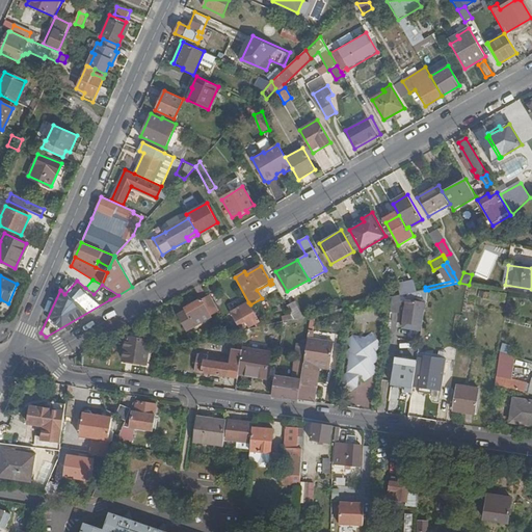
[(424,290),(423,291),(422,300),(418,299),(418,301),(407,300),(404,322),(421,324),(424,302),(426,303),(428,290),(425,290),(424,290)]
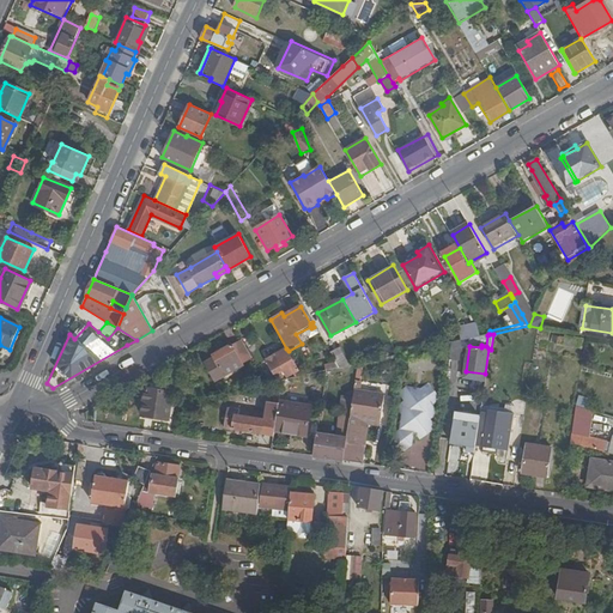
[(559,337),(558,344),(583,349),(584,339),(566,335),(565,338),(559,337)]
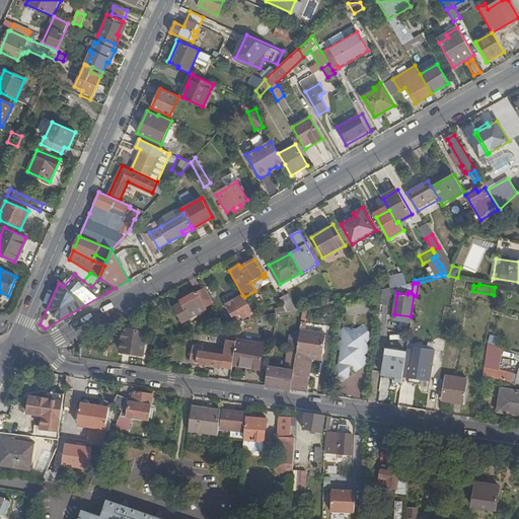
[(212,304),(203,289),(198,293),(197,292),(181,300),(182,302),(175,307),(183,322),(207,309),(206,307),(212,304)]
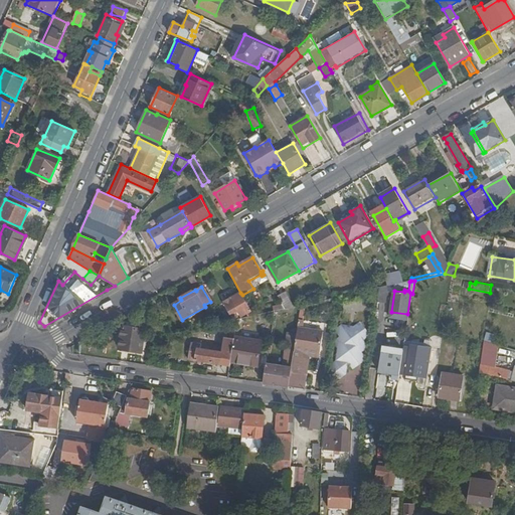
[(286,292),(279,296),(286,309),(295,307),(286,292)]
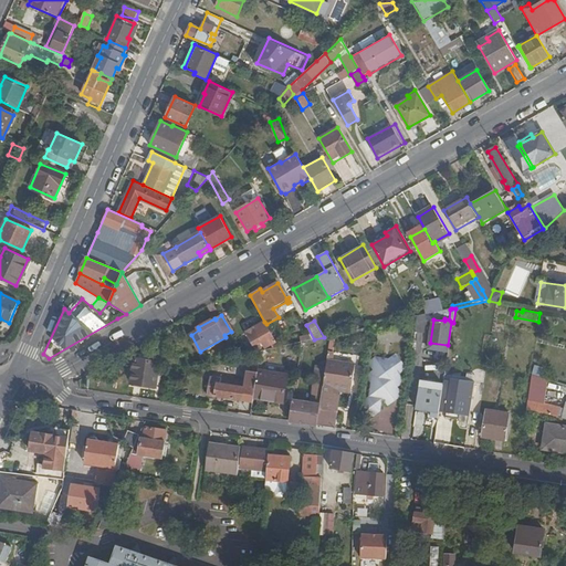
[(264,322),(245,332),(253,346),(263,344),(265,348),(276,342),(266,324),(264,322)]
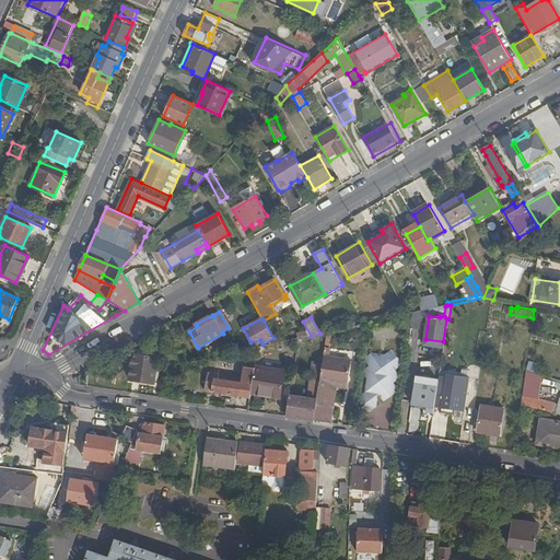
[(284,363),(286,353),(261,352),(260,362),(284,363)]
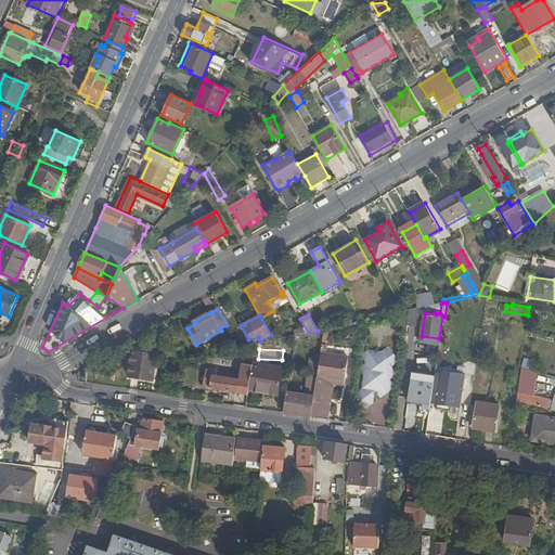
[(361,402),(374,403),(375,395),(386,396),(390,366),(392,366),(395,355),(369,350),(361,402)]
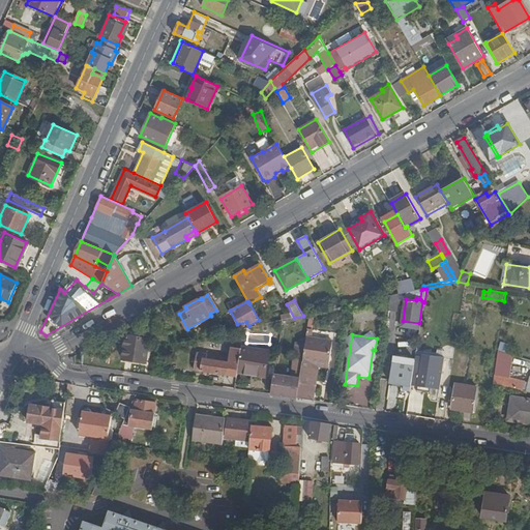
[(150,340),(140,339),(128,336),(126,336),(123,359),(147,362),(150,340)]
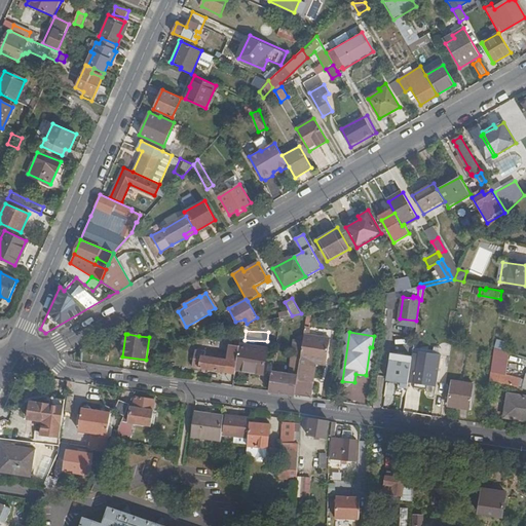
[(305,335),(298,376),(295,396),(312,398),(315,381),(313,381),(310,381),(313,360),(328,362),(331,339),(305,335)]
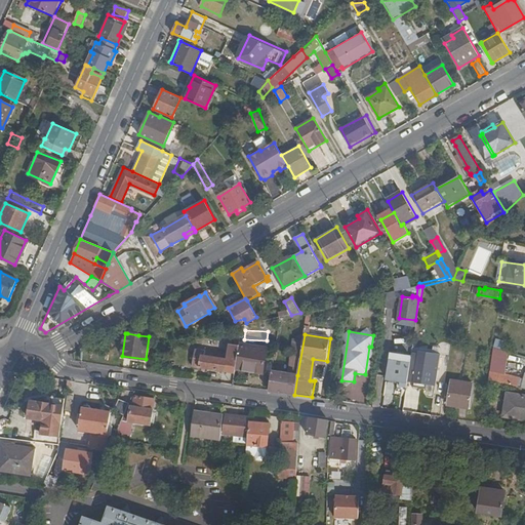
[(293,340),(289,373),(297,375),(303,341),(293,340)]
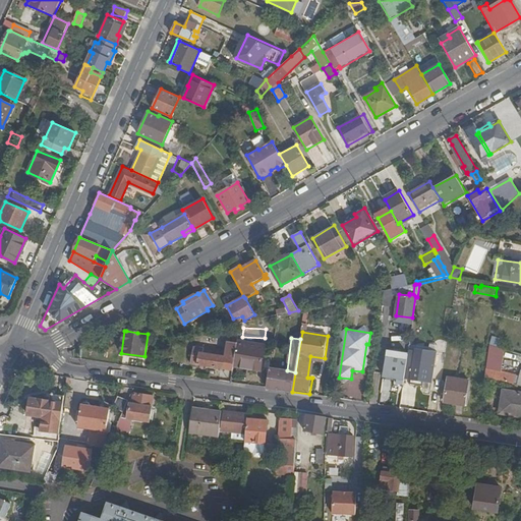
[(191,363),(233,369),(234,366),(235,361),(238,343),(229,341),(228,350),(204,347),(203,350),(200,350),(199,353),(193,352),(191,363)]
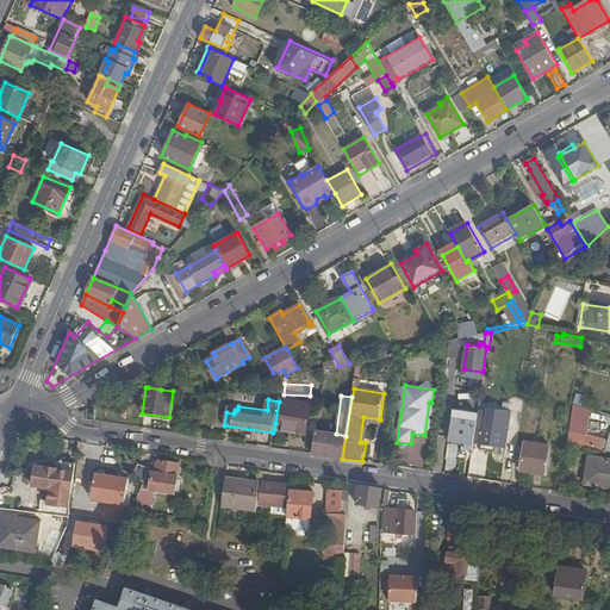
[(279,399),(279,402),(275,423),(294,425),(293,431),(306,434),(310,404),(279,399)]
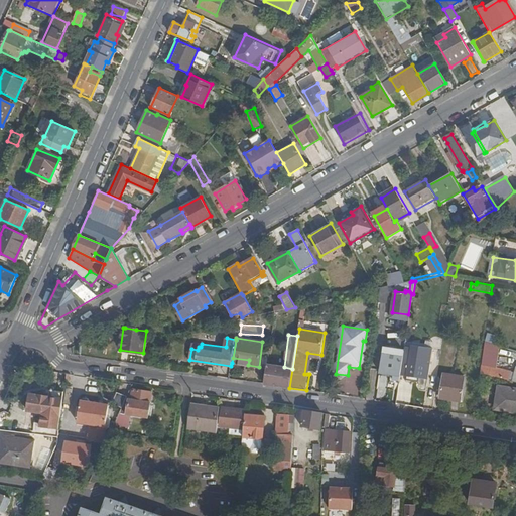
[(412,348),(405,347),(404,352),(401,374),(408,375),(407,380),(420,382),(420,377),(429,379),(431,366),(433,349),(412,346),(412,348)]
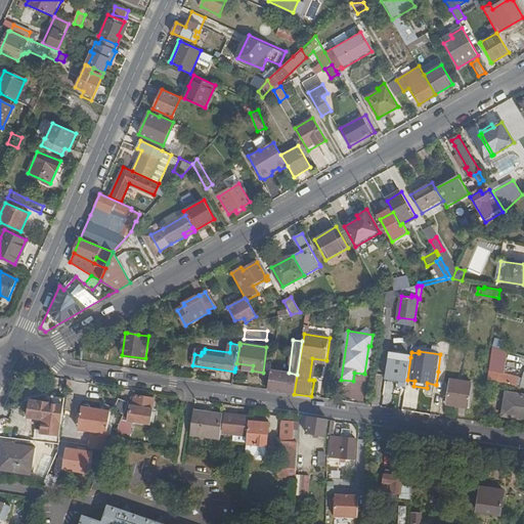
[(407,380),(410,357),(389,353),(386,378),(400,380),(400,384),(399,386),(406,387),(407,380)]
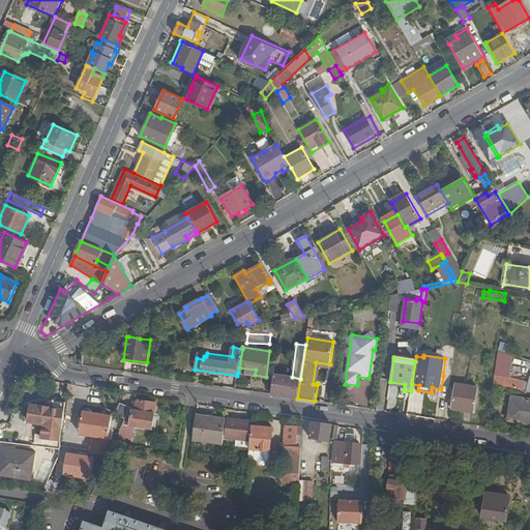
[(313,384),(316,384),(319,365),(329,367),(330,364),(316,362),(313,384)]
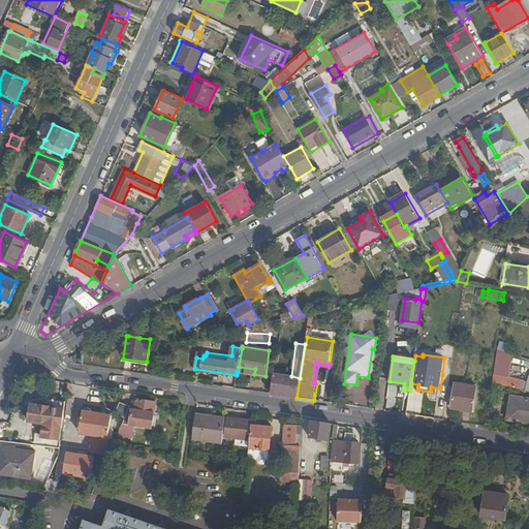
[(297,398),(300,378),(291,376),(274,373),(271,394),(297,398)]
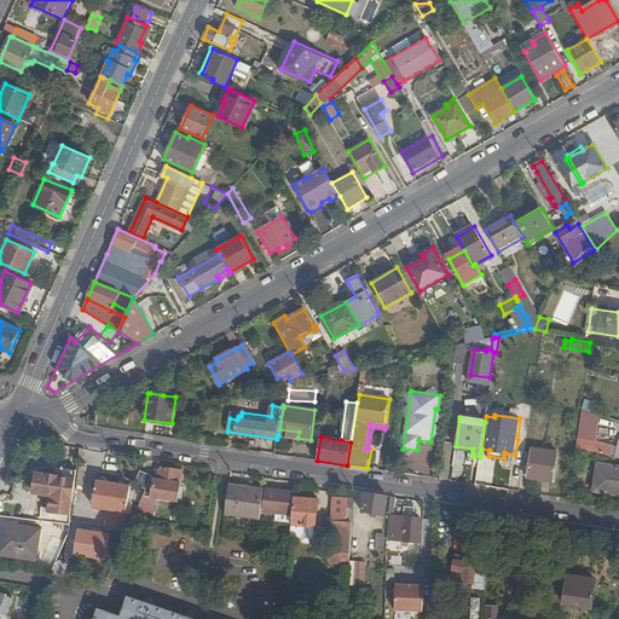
[(578,437),(577,447),(609,456),(612,445),(578,437)]
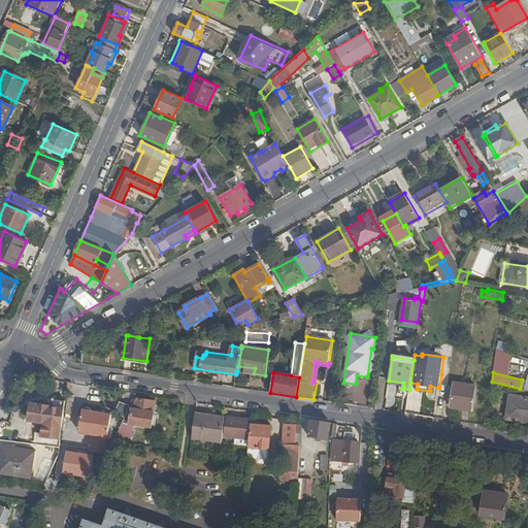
[(475,386),(455,383),(451,407),(471,410),(475,386)]
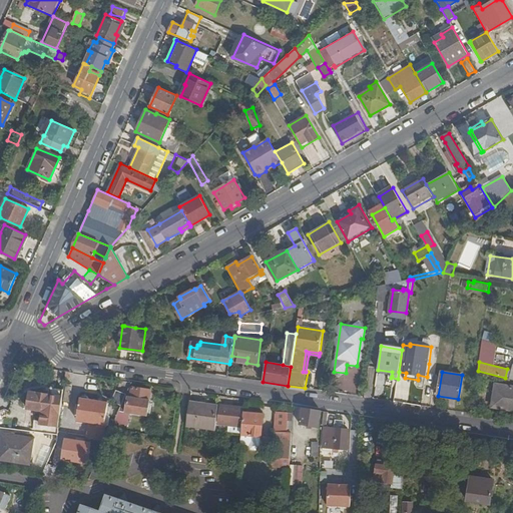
[(512,387),(496,385),(493,407),(512,410),(512,387)]
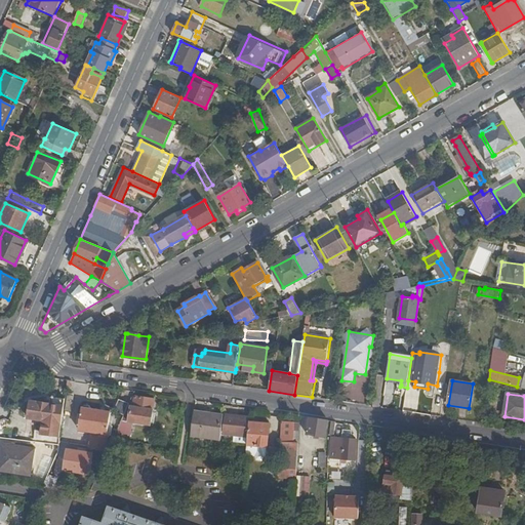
[(66,400),(46,397),(45,404),(49,405),(65,407),(66,400)]
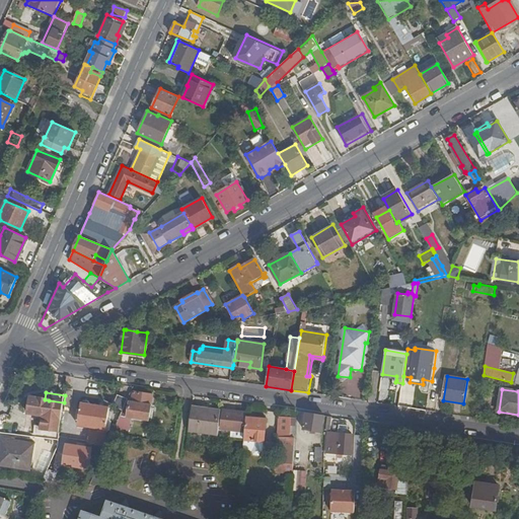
[(129,406),(126,406),(120,420),(116,429),(131,431),(132,418),(148,421),(152,395),(134,392),(132,401),(130,401),(129,406)]
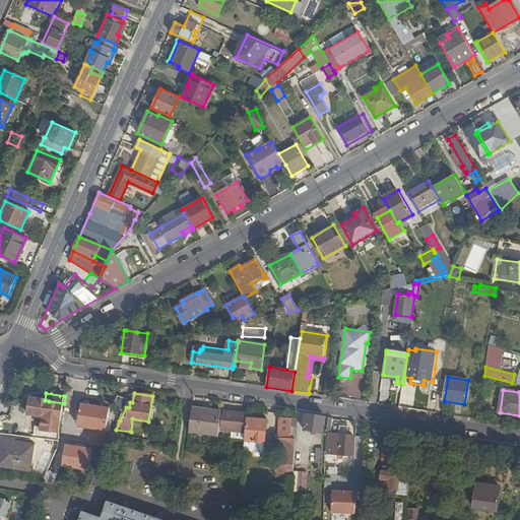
[(395,393),(392,406),(400,407),(402,394),(395,393)]
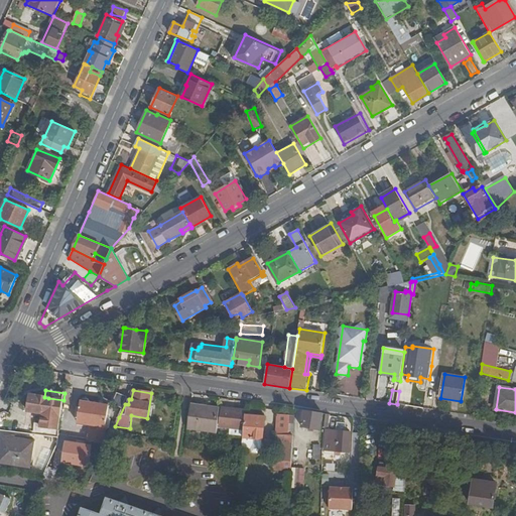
[(37,397),(29,396),(27,412),(42,414),(46,414),(48,398),(44,397),(37,396),(37,397)]
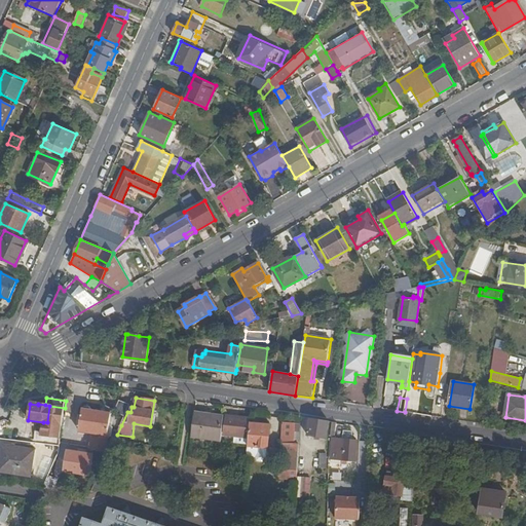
[(65,408),(49,406),(47,422),(43,422),(41,436),(61,438),(65,408)]
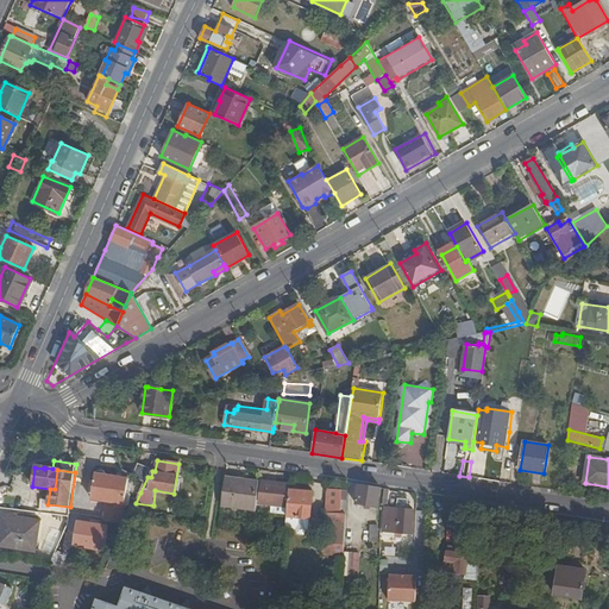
[(98,472),(95,475),(92,500),(107,502),(106,512),(105,520),(121,522),(123,514),(127,479),(106,476),(105,472),(98,472)]
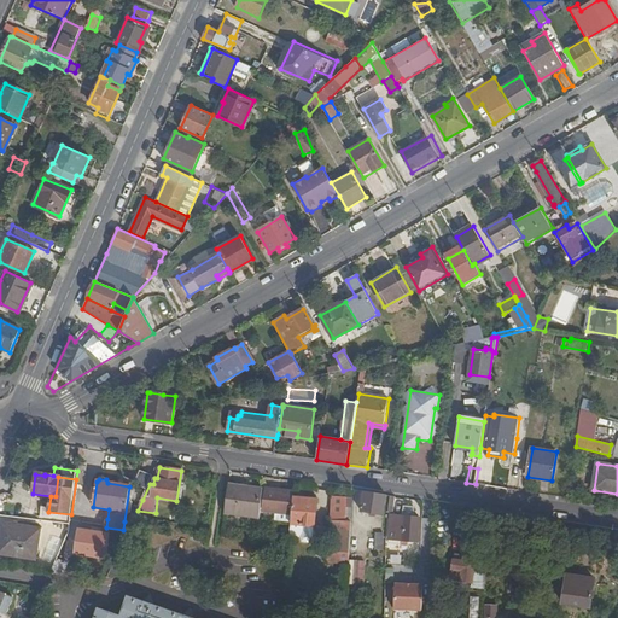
[(260,519),(263,489),(249,487),(249,490),(228,487),(225,513),(260,519)]
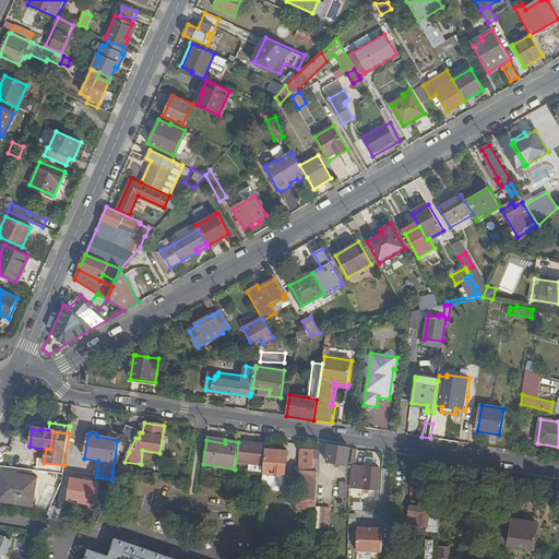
[(265,450),(265,444),(241,442),(239,461),(264,463),(265,450)]
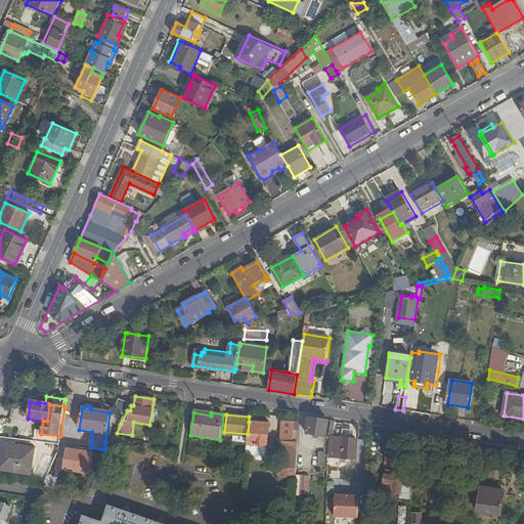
[(325,437),(329,420),(309,417),(306,433),(325,437)]
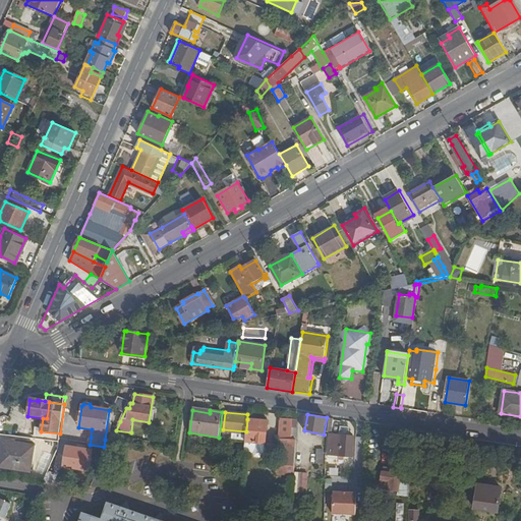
[(294,475),(297,419),(280,418),(277,474),(294,475)]
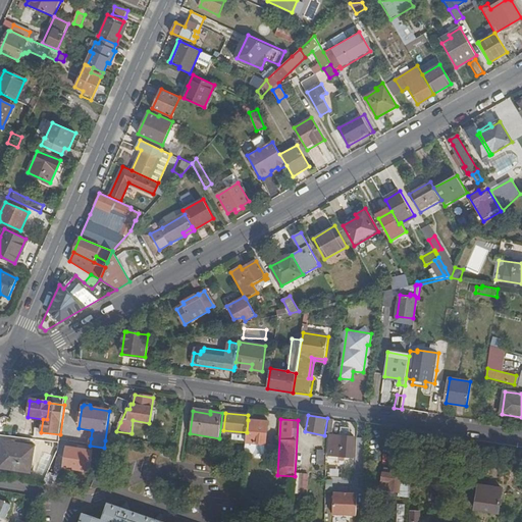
[(267,421),(248,420),(247,432),(246,440),(245,454),(264,455),(267,421)]
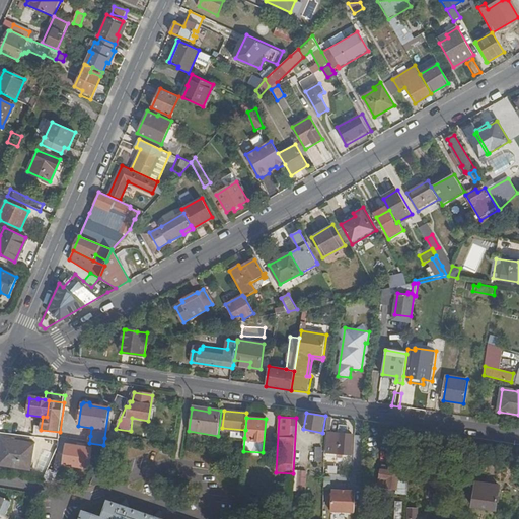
[(327,453),(339,454),(351,455),(353,435),(328,433),(327,453)]
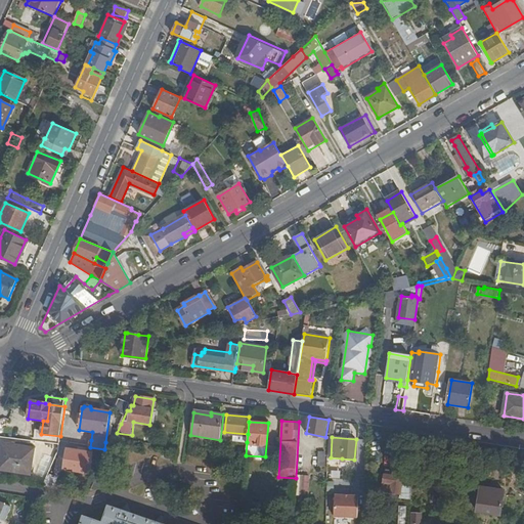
[(0,469),(31,475),(35,448),(3,444),(0,466),(0,469)]
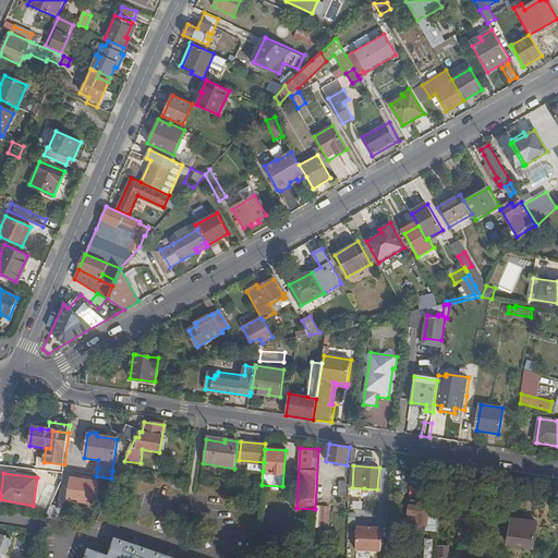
[(438,532),(438,504),(410,499),(407,523),(426,525),(425,530),(438,532)]
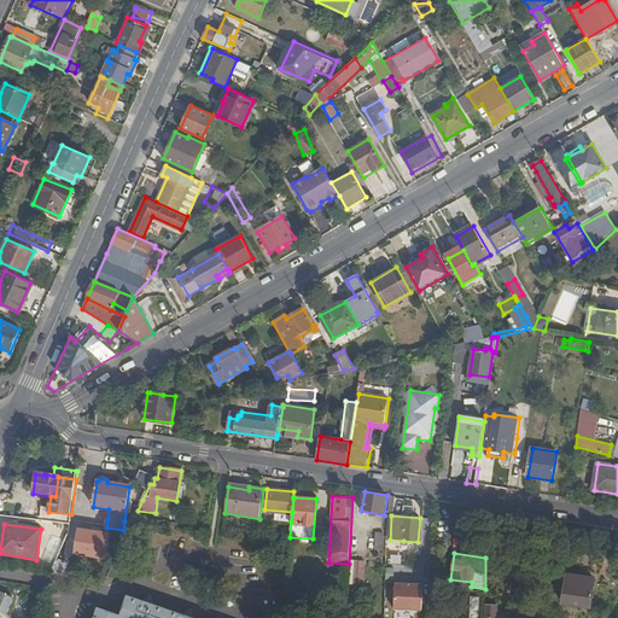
[(363,586),(365,561),(350,560),(350,584),(363,586)]
